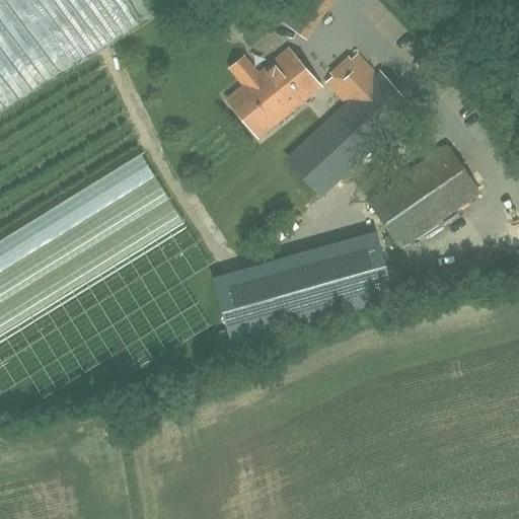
[(227,69),(244,88),(228,100),(260,139),(321,88),(290,51),(261,75),(244,55),(227,69)]
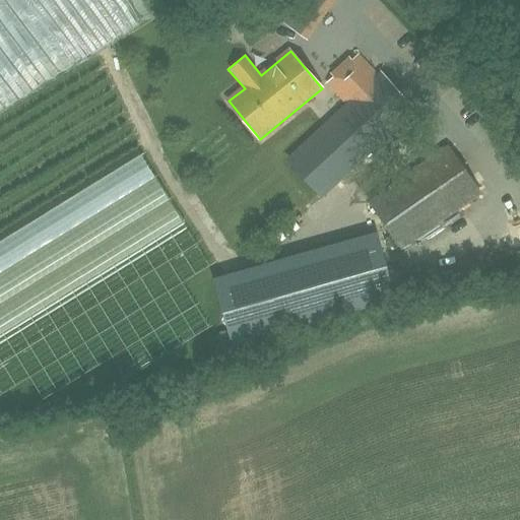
[(326,83),(333,92),(366,128),(397,99),(366,62),(359,54),(352,61),(348,57),(330,74),(333,77),(326,83)]
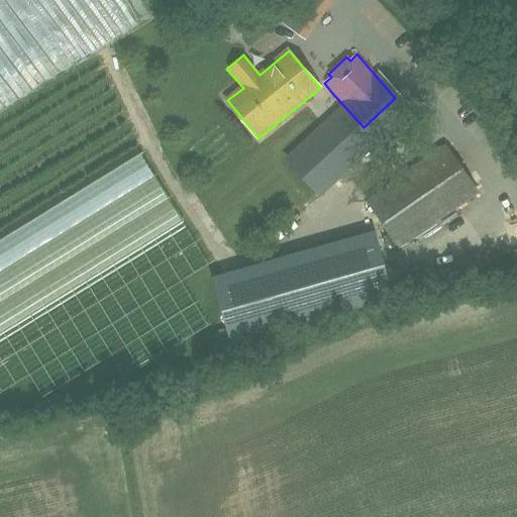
[(401,135),(396,131),(391,137),(396,141),(401,135)]
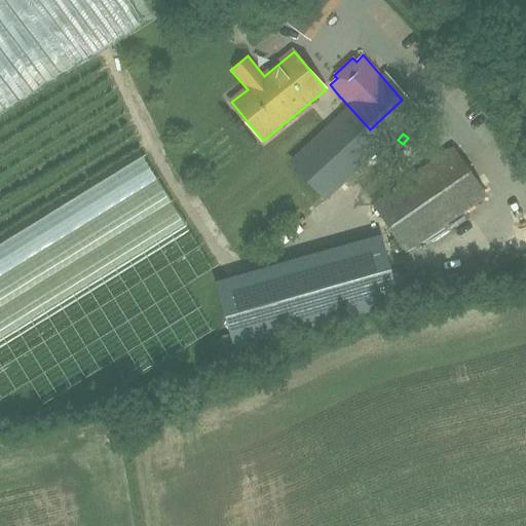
[(453,150),(374,204),(406,251),(485,196),(453,150)]
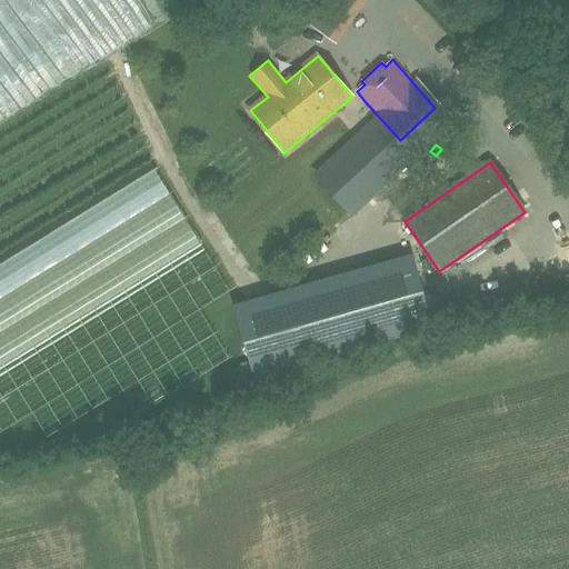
[(287,330),(299,327),(293,305),(281,307),(287,330)]
